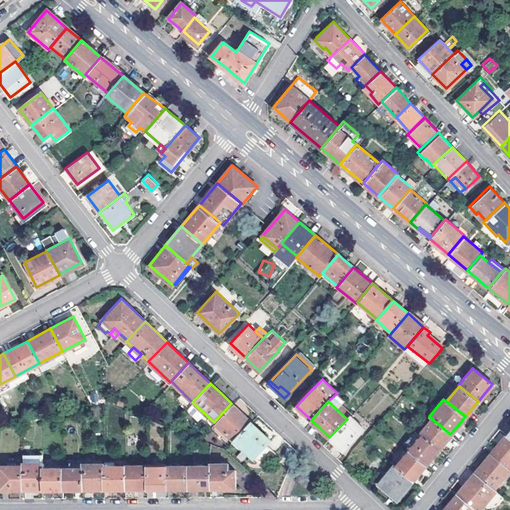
[(231,403),(214,422),(232,440),(233,439),(250,421),(231,403)]
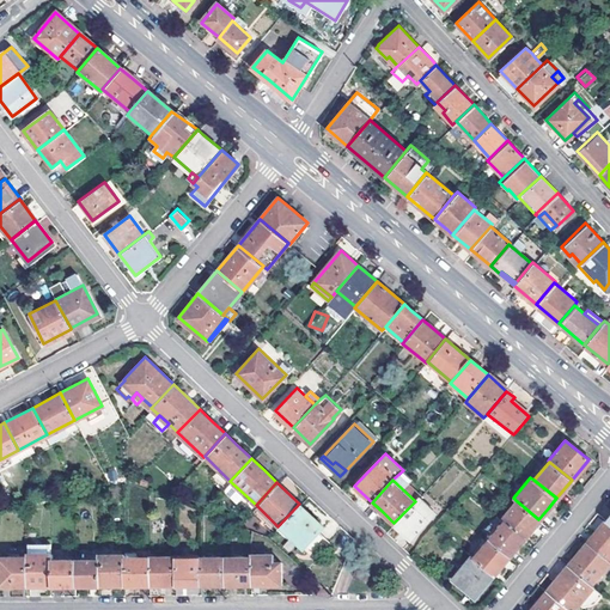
[(415,501),(394,523),(410,538),(432,514),(425,507),(427,504),(419,496),(415,501)]
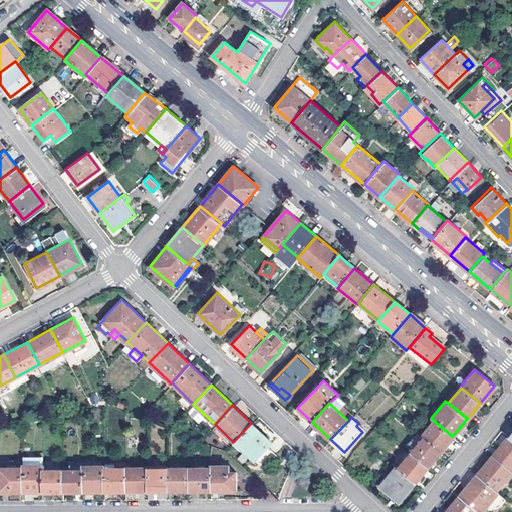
[(422,436),(440,451),(452,436),(433,420),(420,435),(422,436)]
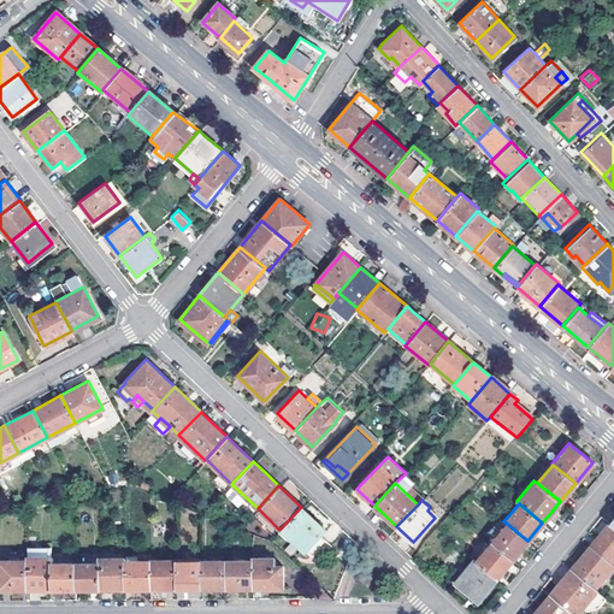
[(335,548),(323,537),(311,526),(316,521),(301,507),(281,529),(319,565),(335,548)]
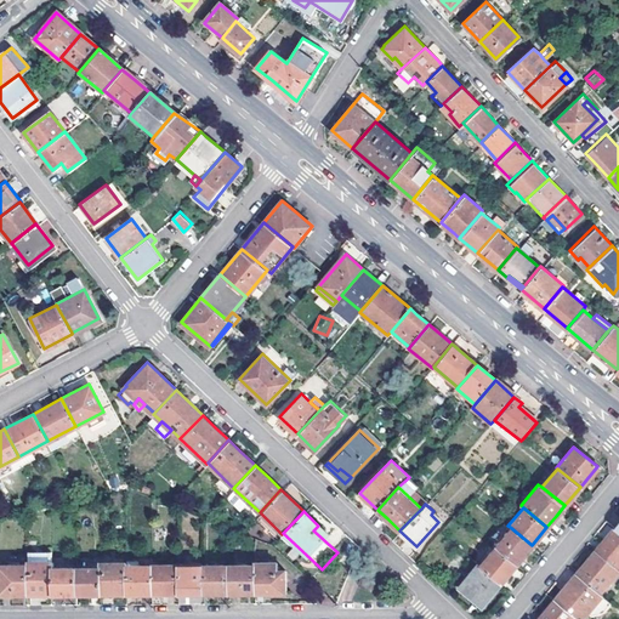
[(431,515),(438,522),(442,518),(433,511),(431,515)]
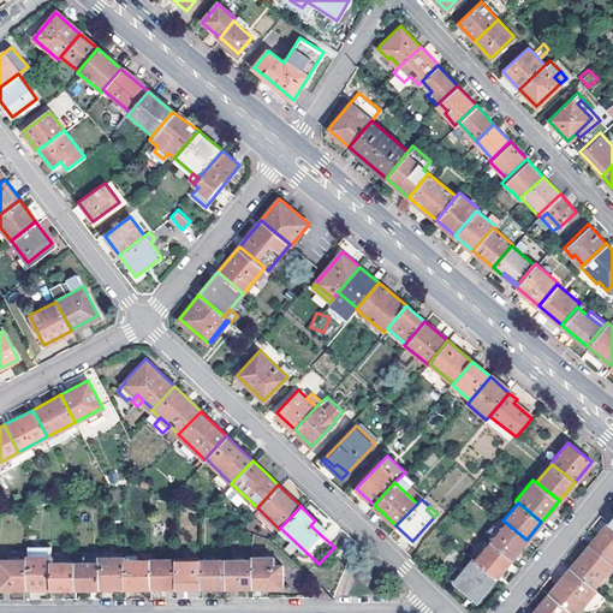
[(310,525),(322,536),(327,531),(315,521),(310,525)]
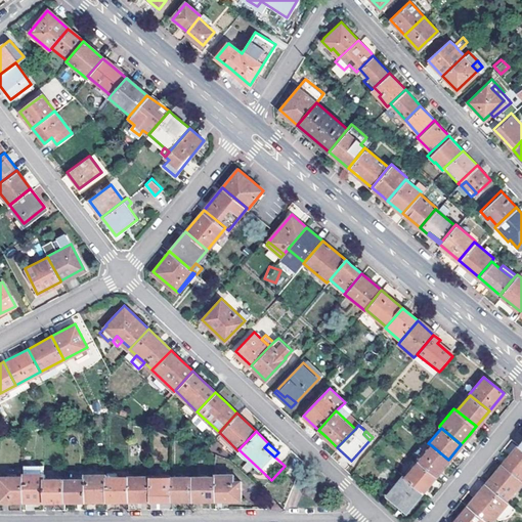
[(417,460),(418,461),(435,475),(443,466),(448,460),(430,444),(417,460)]
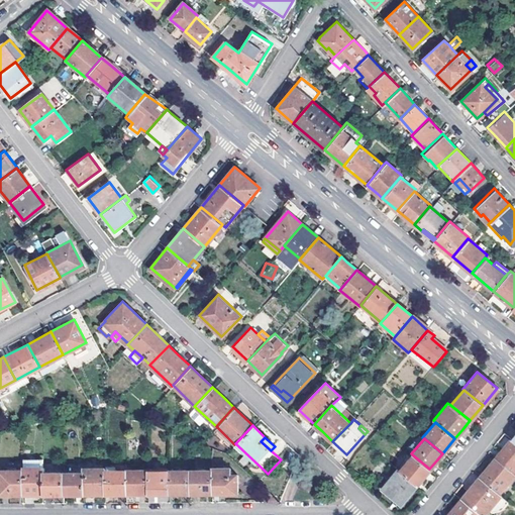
[(495,457),(514,474),(514,441),(511,438),(495,457)]
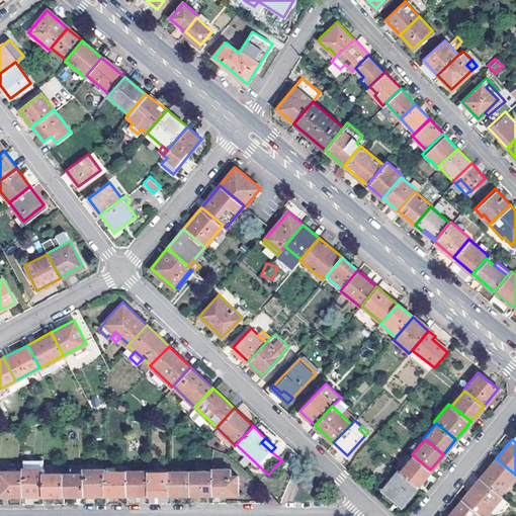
[(400,470),(417,485),(430,469),(413,455),(400,470)]
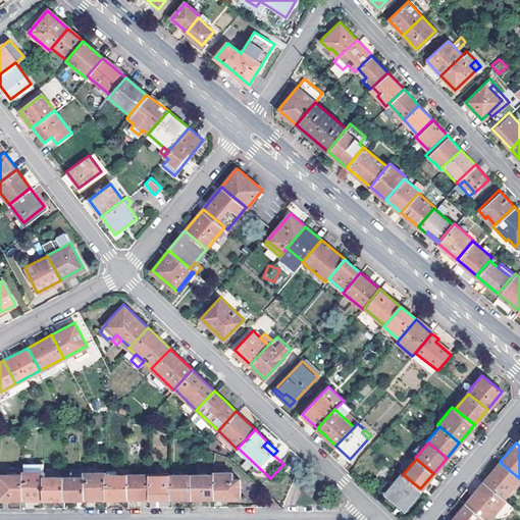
[(498,465),(483,481),(503,498),(519,478),(500,462),(498,465)]
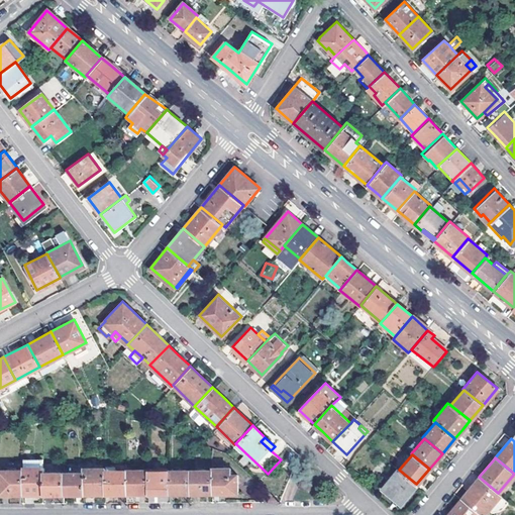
[(22,467),(22,469),(22,493),(41,493),(41,471),(41,467),(22,467)]
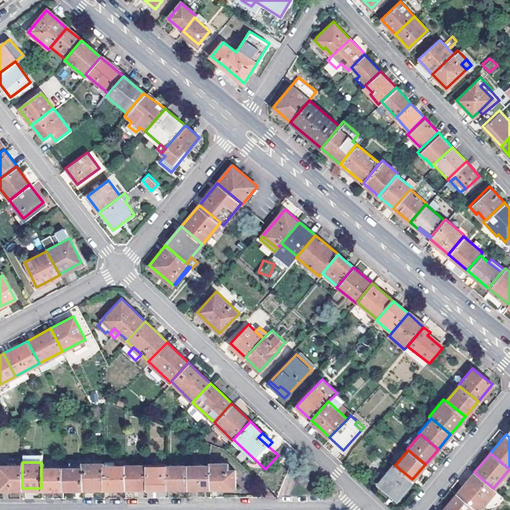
[(81,466),(81,488),(103,488),(102,464),(102,462),(81,462),(81,466)]
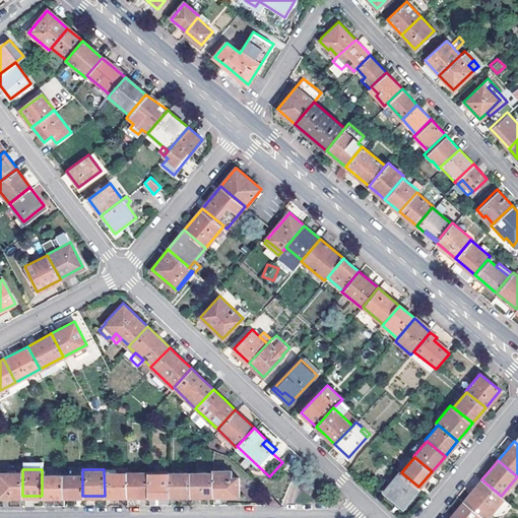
[(212,469),(212,471),(212,495),(238,495),(237,475),(231,475),(231,469),(212,469)]
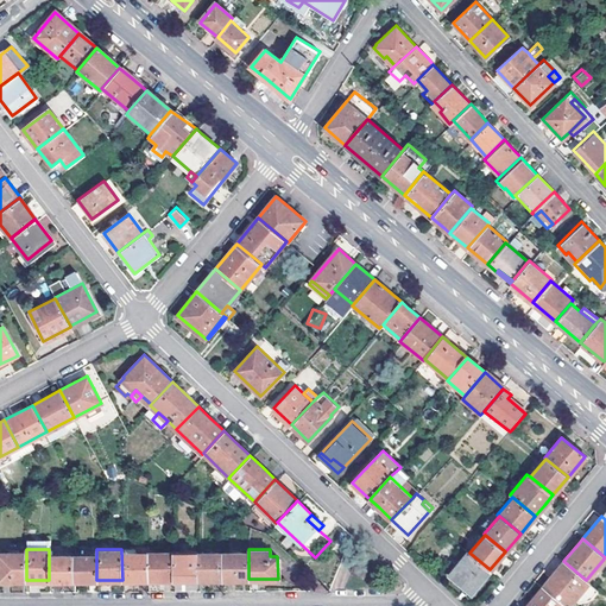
[(0,580),(26,580),(26,551),(0,551),(0,580)]
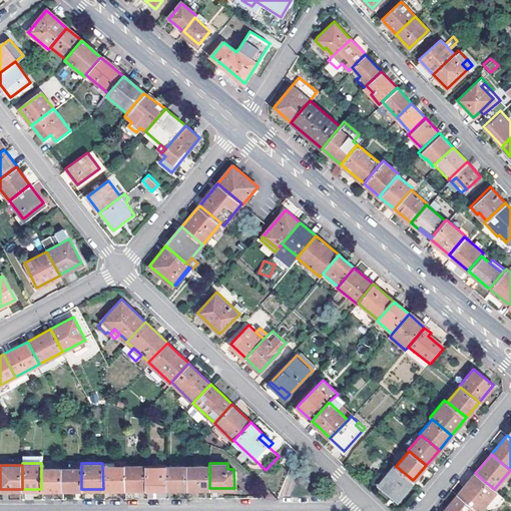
[(124,466),(102,465),(103,489),(124,489),(124,466)]
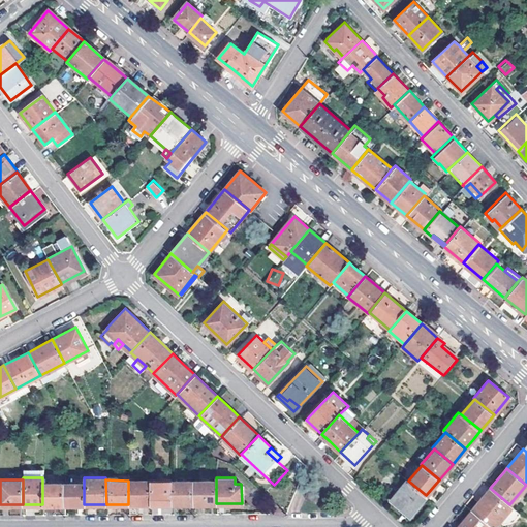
[(128,479),(128,481),(128,504),(151,504),(150,479),(128,479)]
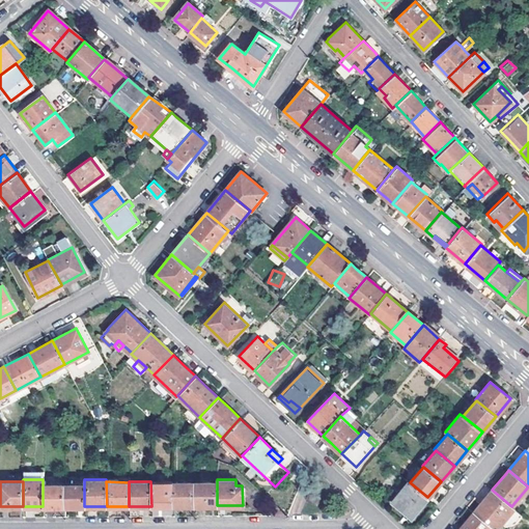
[(173,481),(150,481),(151,506),(173,505),(173,481)]
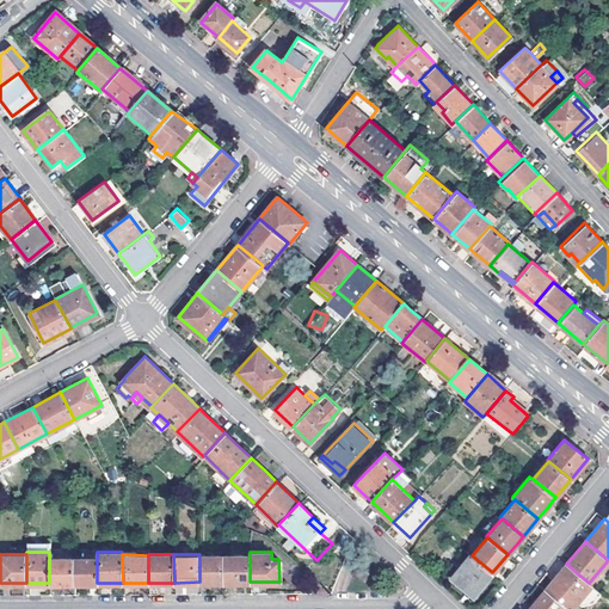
[(225,554),(200,554),(200,582),(225,582),(225,554)]
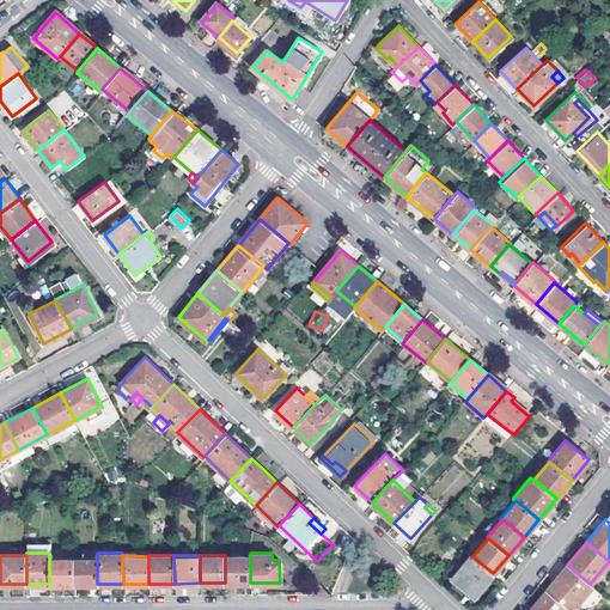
[(250,555),(225,555),(225,583),(250,583),(250,555)]
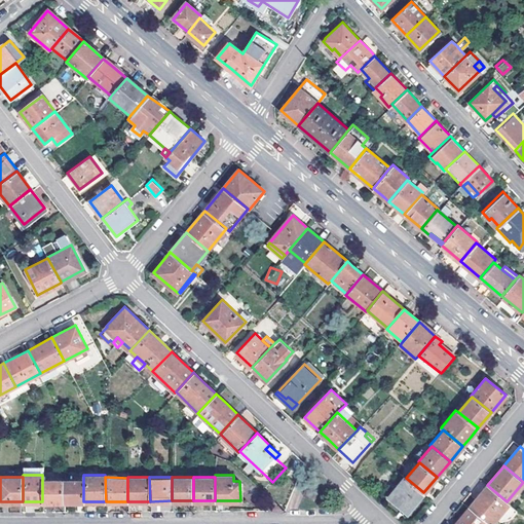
[(407,513),(423,492),(406,478),(405,477),(387,496),(407,513)]
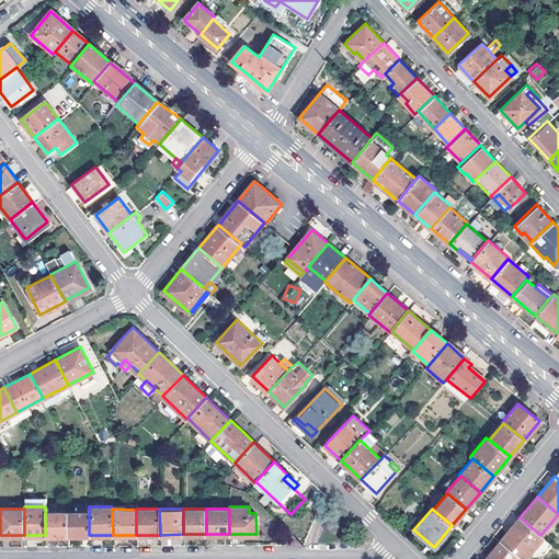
[(45,511),(45,535),(67,535),(67,511),(45,511)]
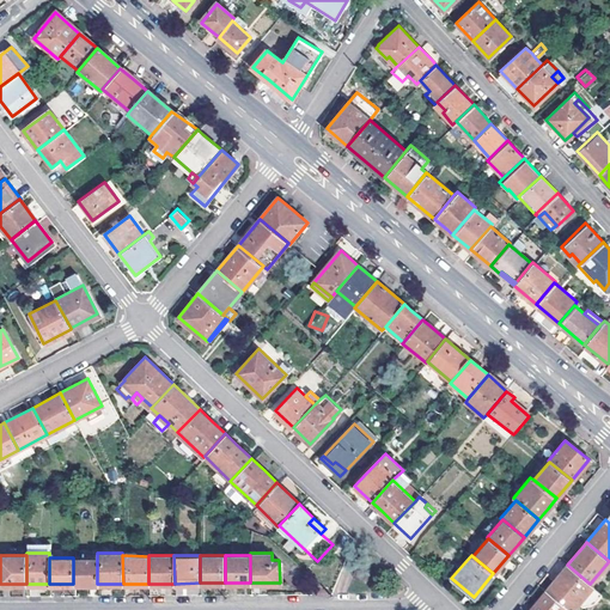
[(97,557),(73,557),(73,584),(97,584),(97,557)]
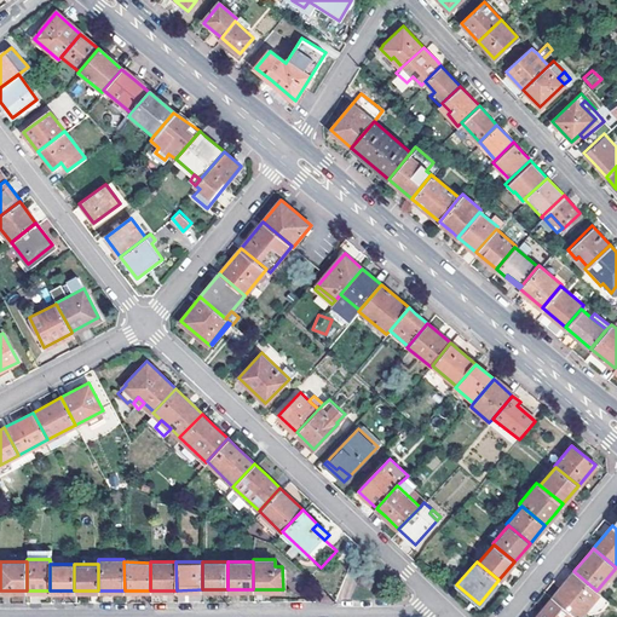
[(374,575),(361,569),(356,581),(369,587),(374,575)]
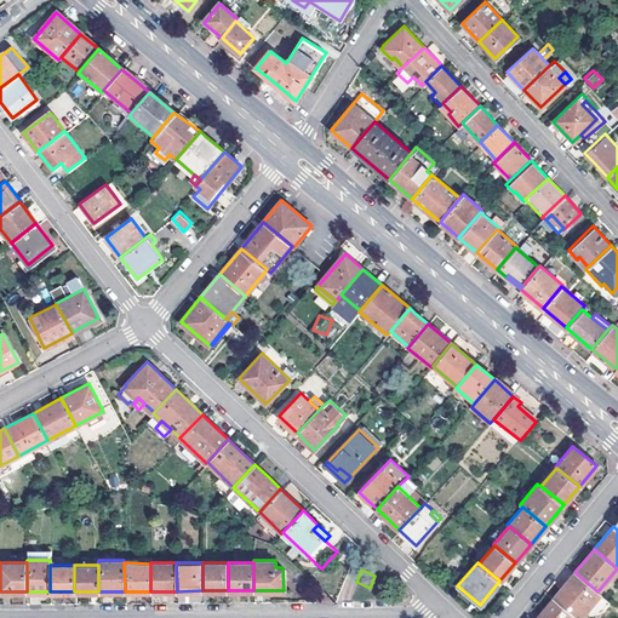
[(553,599),(576,617),(579,617),(585,612),(600,594),(598,591),(574,572),(565,584),(553,599)]
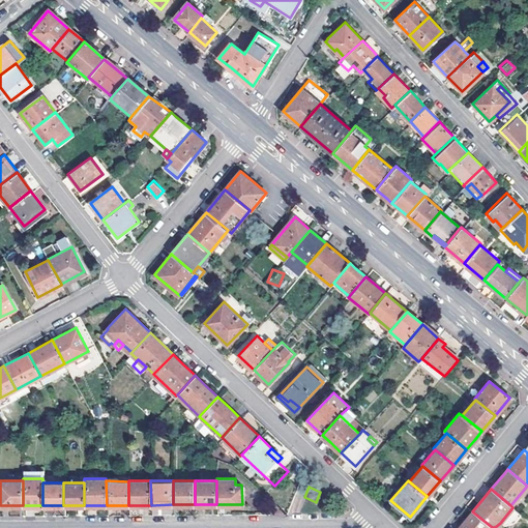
[(512,507),(500,523),(502,524),(514,522),(520,514),(512,507)]
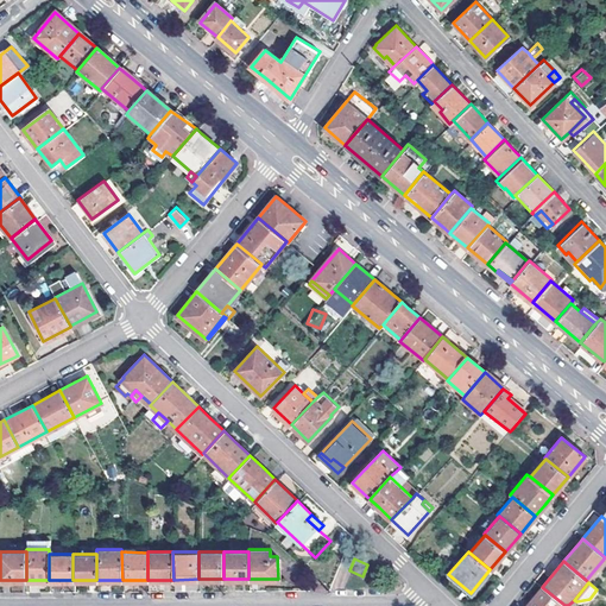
[(565,605),(542,587),(525,605),(565,605)]
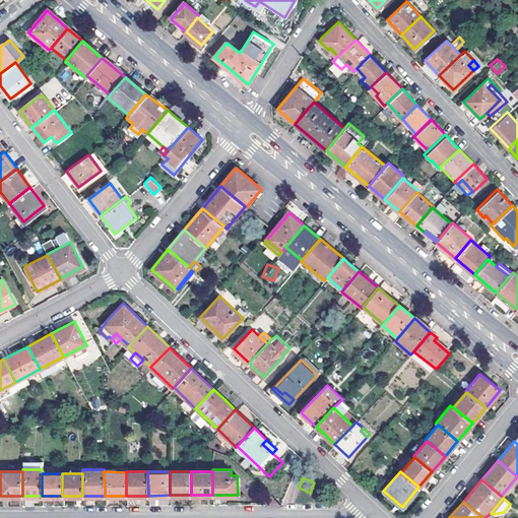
All buildings are outlined.
